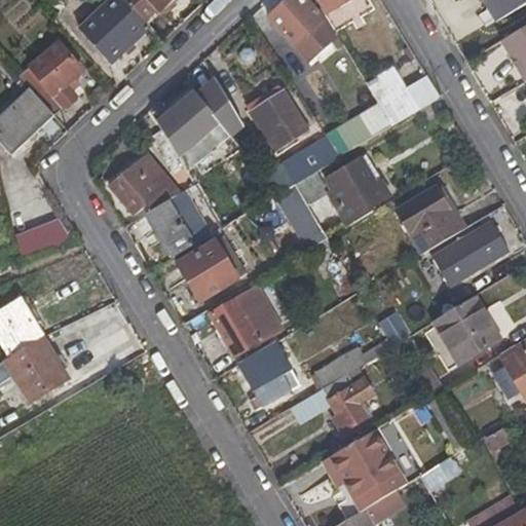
[(109,0),(77,30),(111,64),(149,27),(146,23),(123,0),(109,0)]
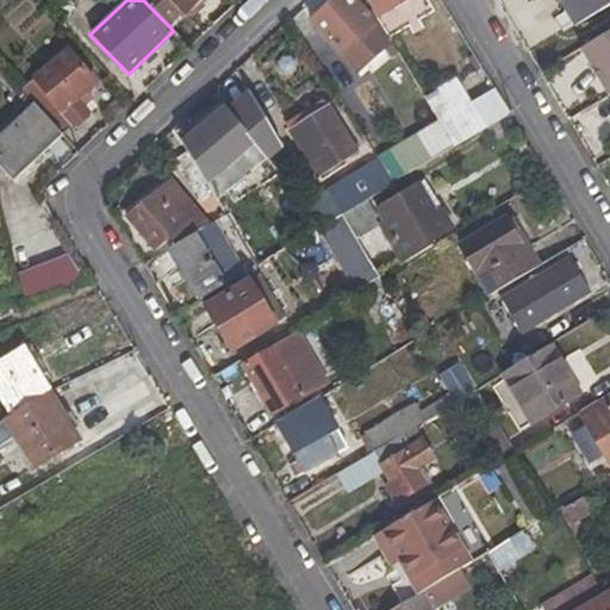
[(143,0),(169,26),(184,13),(186,16),(201,0),(143,0)]
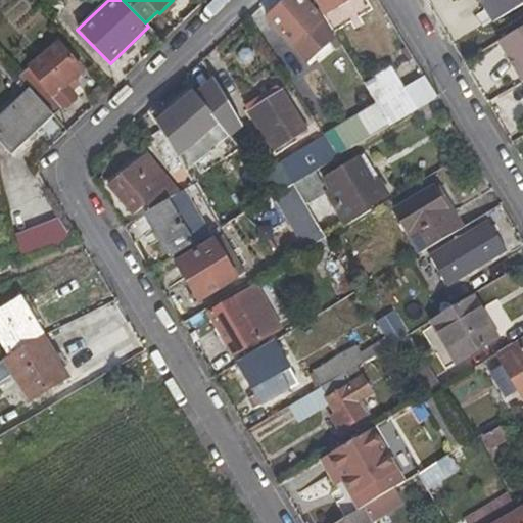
[(320,17),(302,0),(286,0),(268,18),(310,63),(332,37),(320,17)]
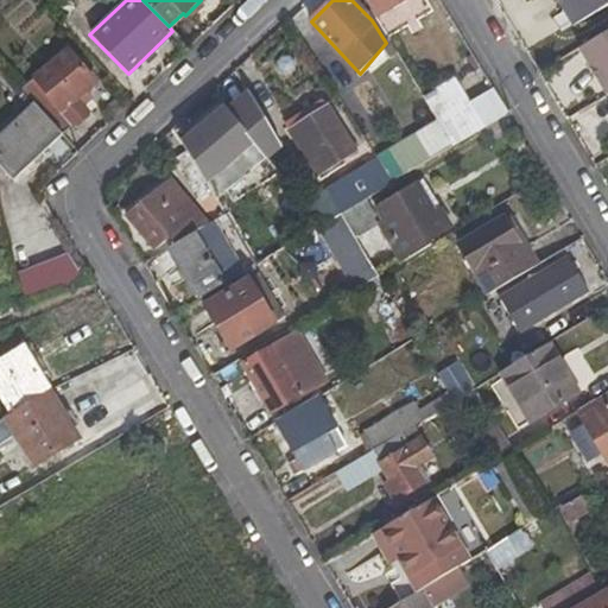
[(405,0),(368,0),(378,17),(405,0)]
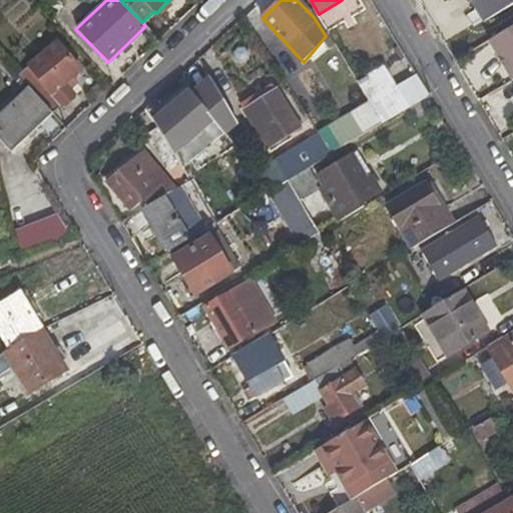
[(470,0),(484,22),(491,18),(480,0),(470,0)]
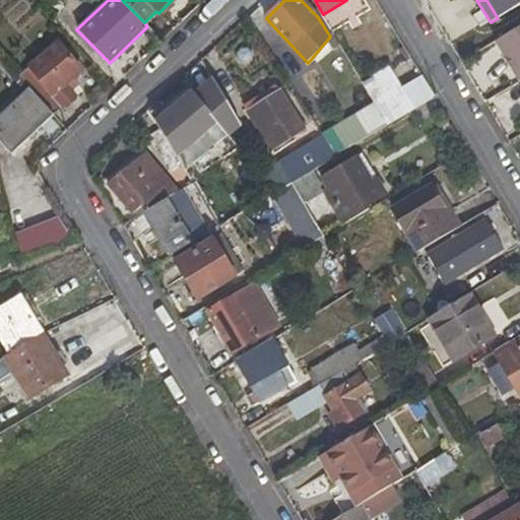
[(519,0),(486,0),(498,18),(519,4),(519,0)]
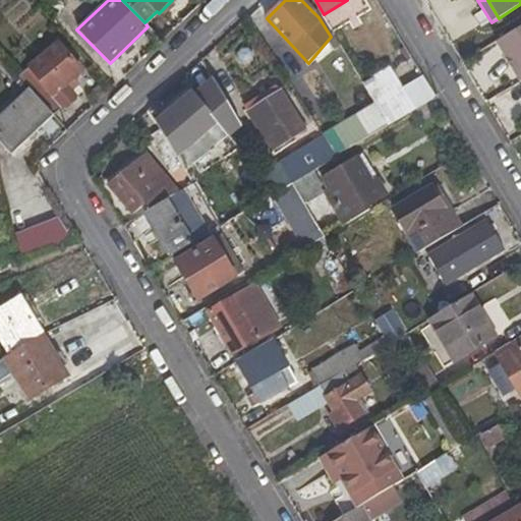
[(520,82),(520,26),(497,41),(520,82)]
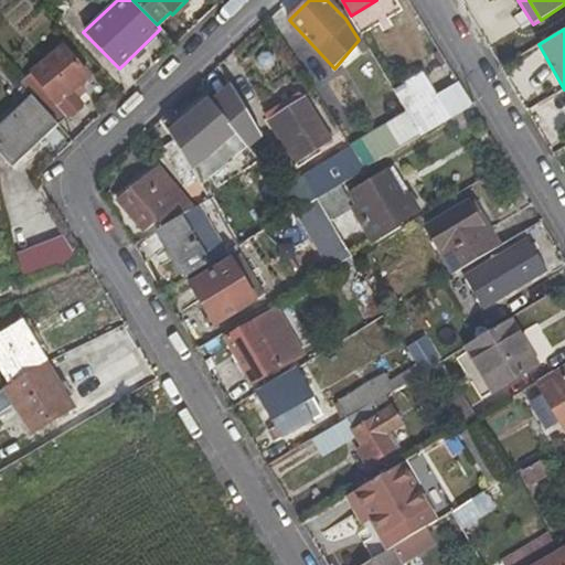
[(89,77),(63,46),(19,82),(31,95),(59,125),(82,106),(78,100),(86,93),(80,86),(89,77)]
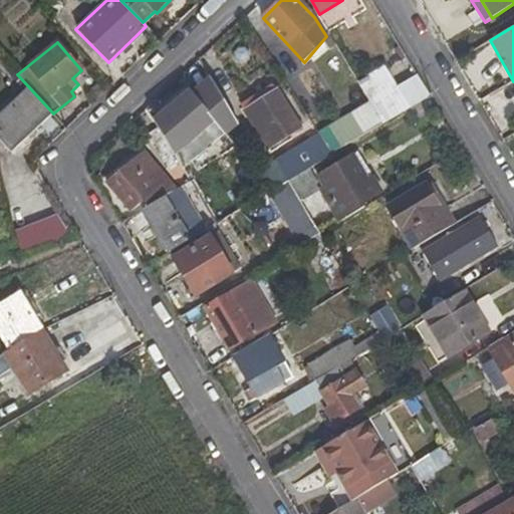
[(357,81),(372,106),(382,123),(429,96),(416,74),(397,85),(383,65),(357,81)]
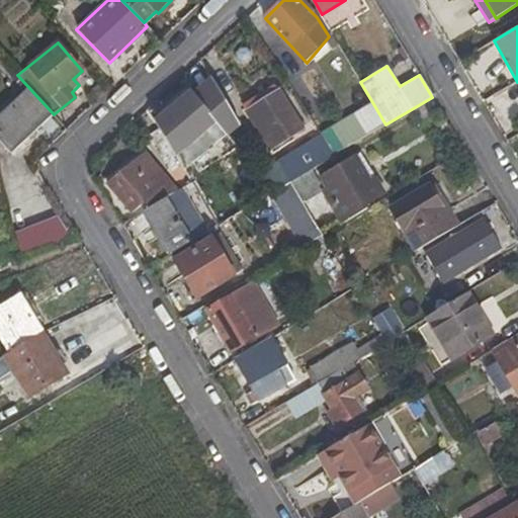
[(0,143),(11,154),(54,114),(28,87),(0,114),(0,143)]
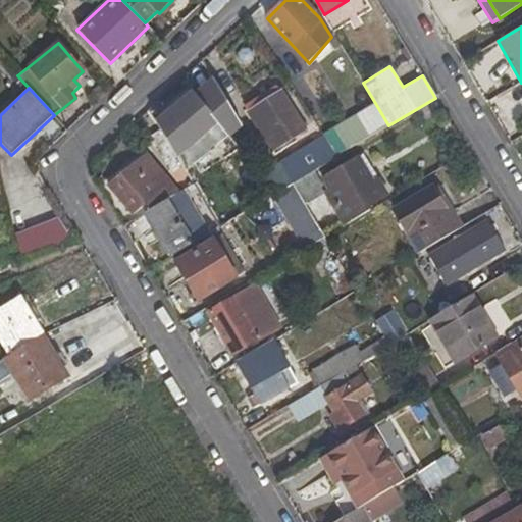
[(168,109),(173,115),(164,122),(187,148),(217,122),(190,91),(168,109)]
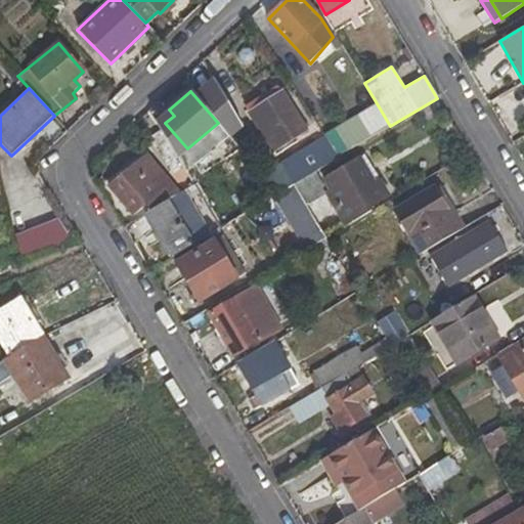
[(305,129),(282,92),(248,115),(270,150),(305,129)]
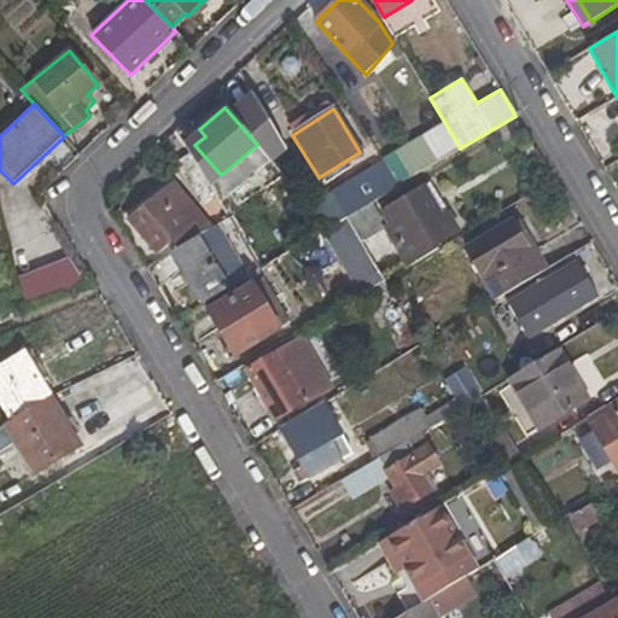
[(407,149),(384,163),(398,186),(460,149),(448,128),(408,151),(407,149)]
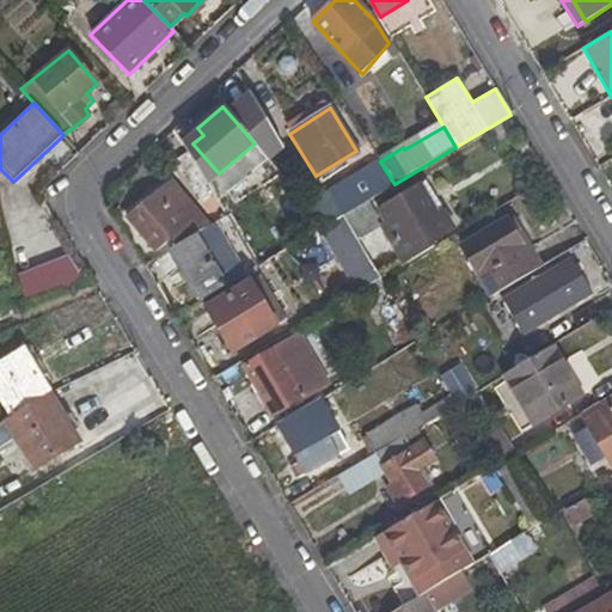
[(197,128),(187,138),(193,144),(203,135),(197,128)]
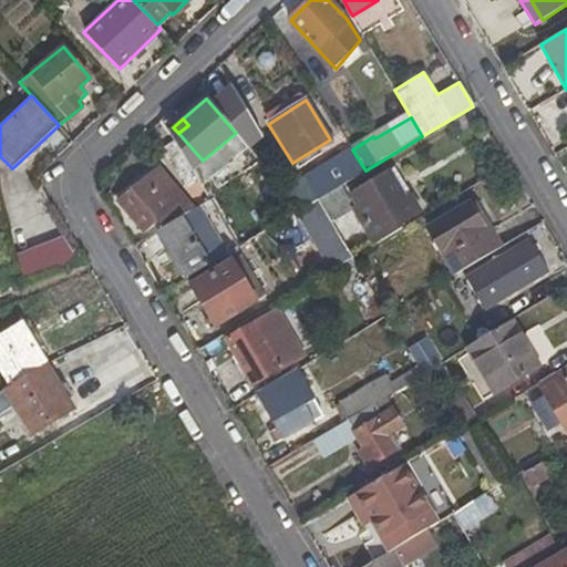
[(183,183),(195,176),(174,141),(163,148),(183,183)]
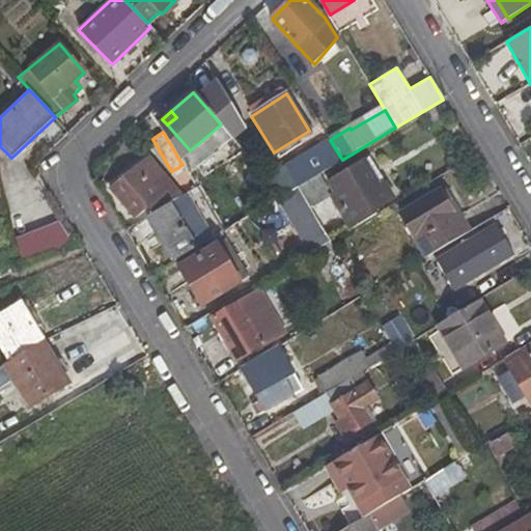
[(330,166),(317,145),(272,173),(284,194),(297,187),(316,175),(330,166)]
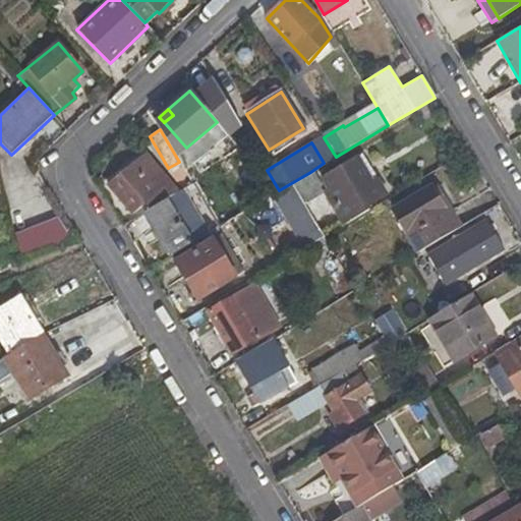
[(131,216),(145,205),(149,210),(179,190),(147,152),(106,185),(131,216)]
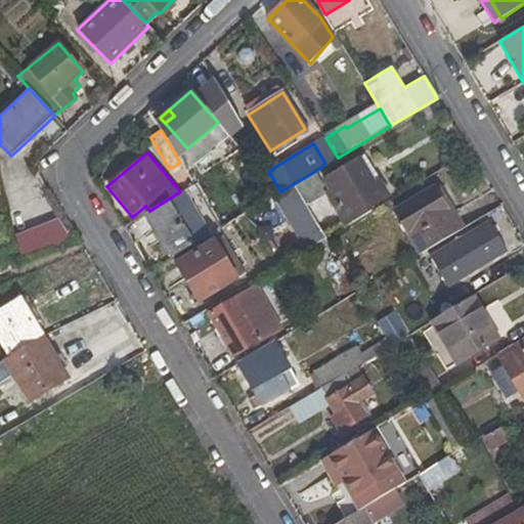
[(330,191),(324,194),(344,226),(373,209),(372,207),(391,195),(365,156),(323,180),(330,191)]
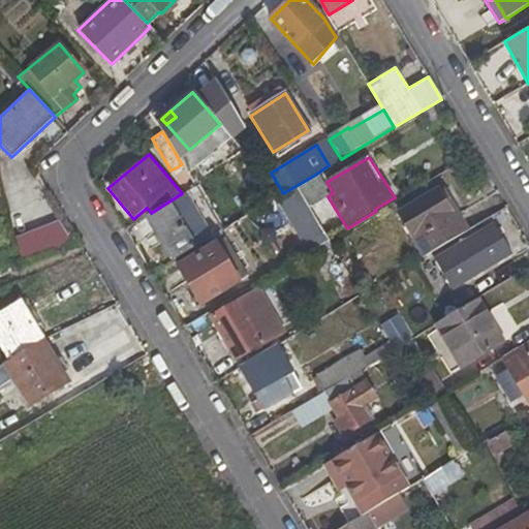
[(325,192),(315,175),(296,186),(317,221),(322,218),(314,203),(324,196),(325,192)]
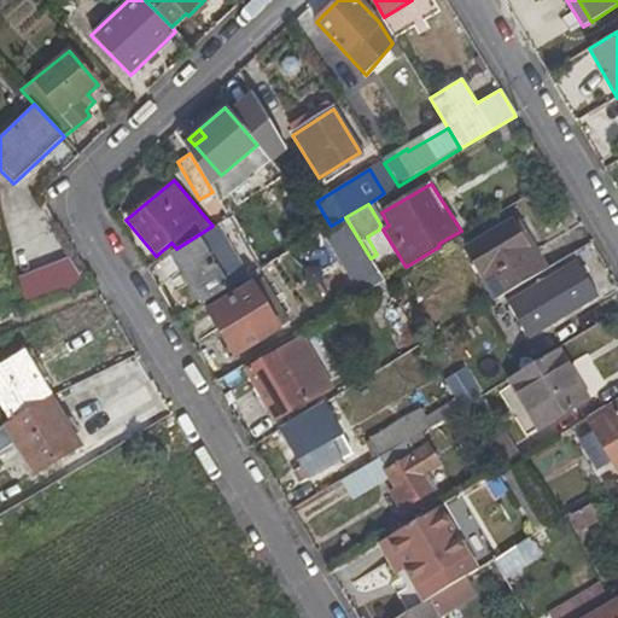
[(237,232),(227,216),(217,223),(226,238),(237,232)]
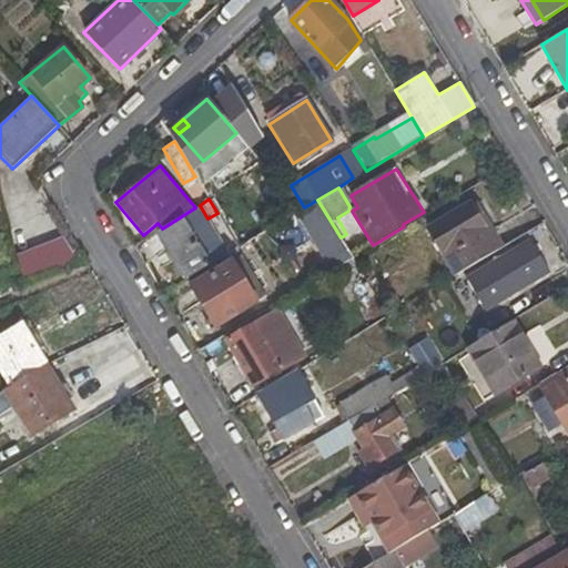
[(341,237),(317,200),(304,208),(297,212),(332,271),(337,267),(353,257),(341,237)]
